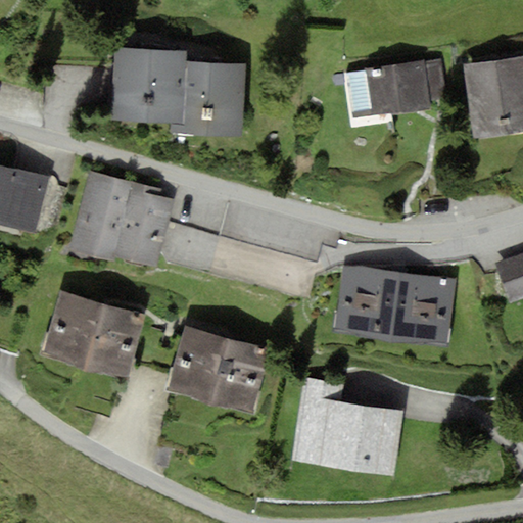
[(188,51),(117,47),(112,117),(184,123),(188,51)]
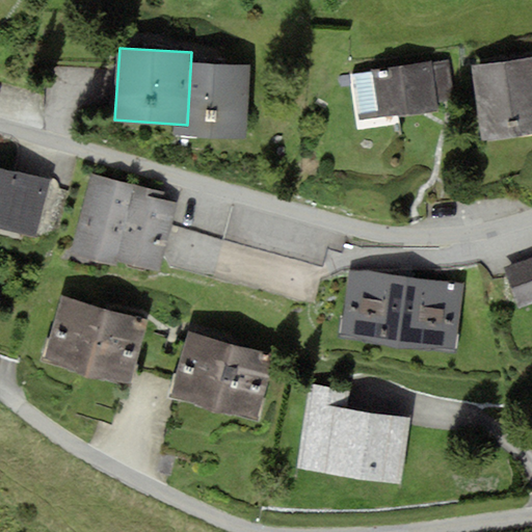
[(531,58),(475,67),(485,142),(531,136),(531,58)]
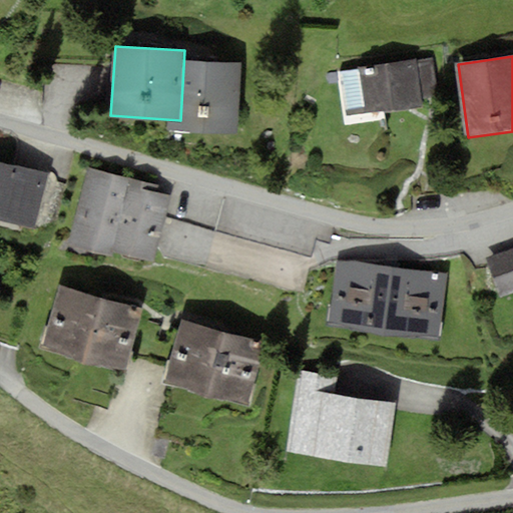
[(240,63),(184,60),(180,127),(237,130),(240,63)]
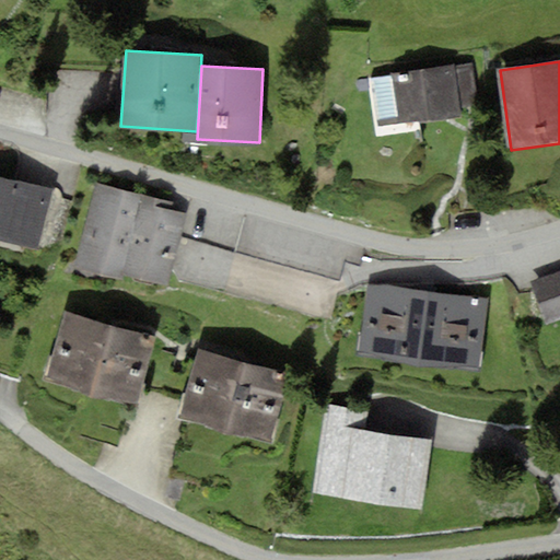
[(456,67),(373,80),(380,124),(464,111),(456,67)]
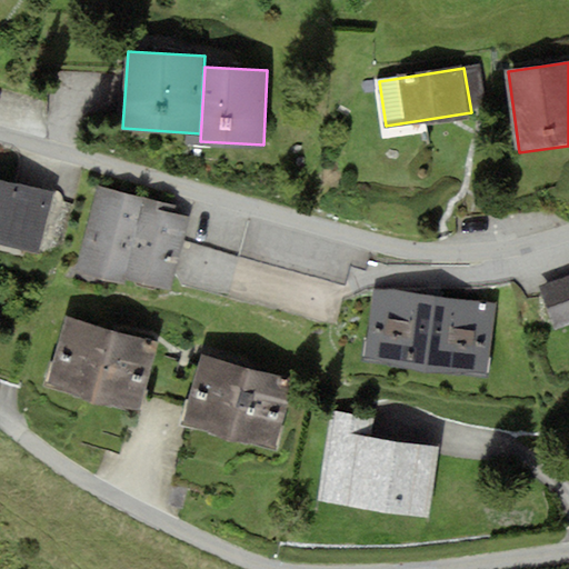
[(52,192),(0,179),(0,246),(37,256),(52,192)]
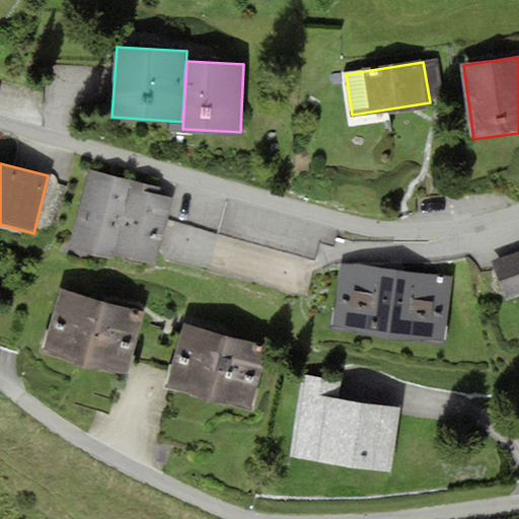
[(173,190),(91,170),(74,245),(157,265),(173,190)]
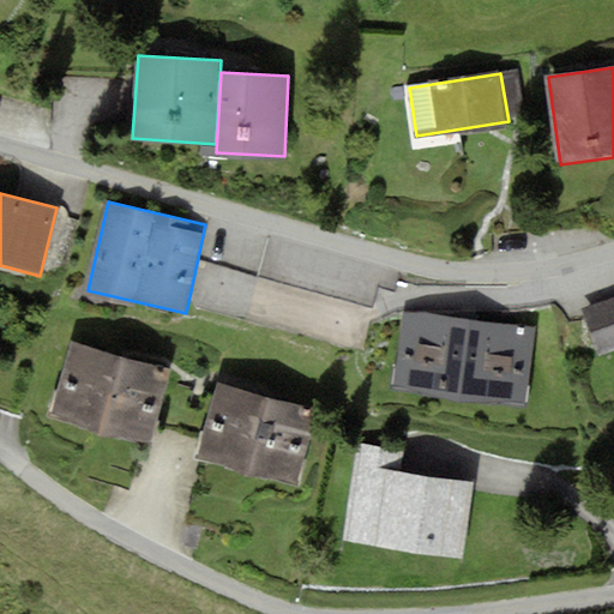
[(373,308),(199,262),(188,305),(361,351),(373,308)]
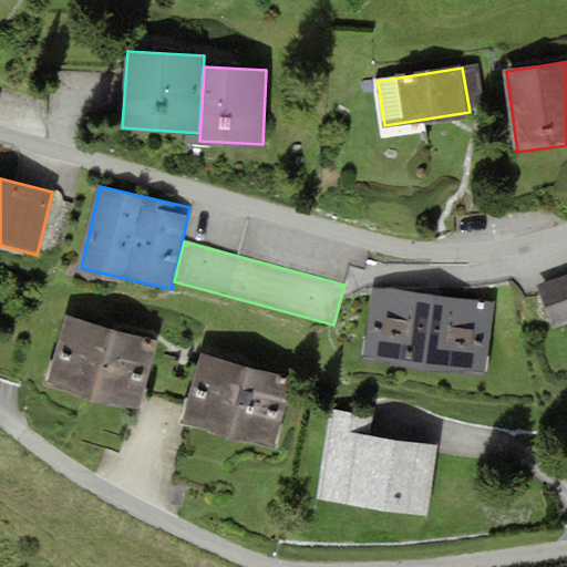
[(566,322),(566,274),(537,285),(555,327),(566,322)]
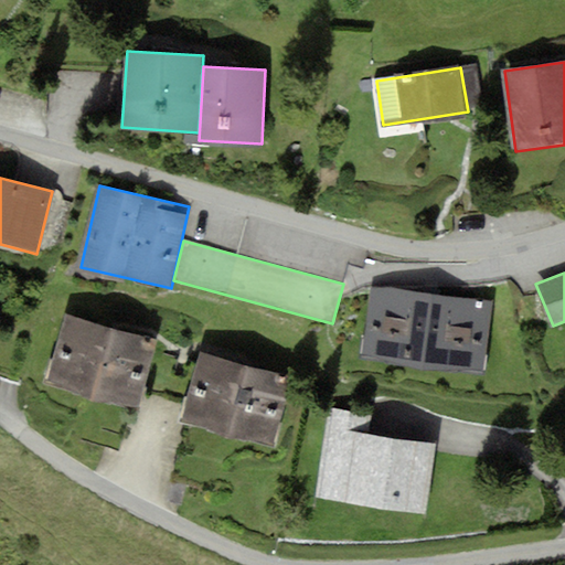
[(492,300),(374,285),(365,354),(483,370),(492,300)]
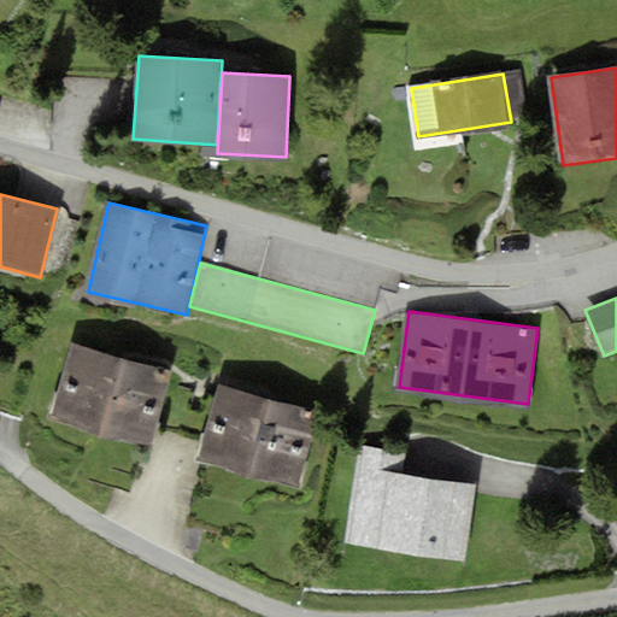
[(170,369),(74,345),(53,423),(150,448),(170,369)]
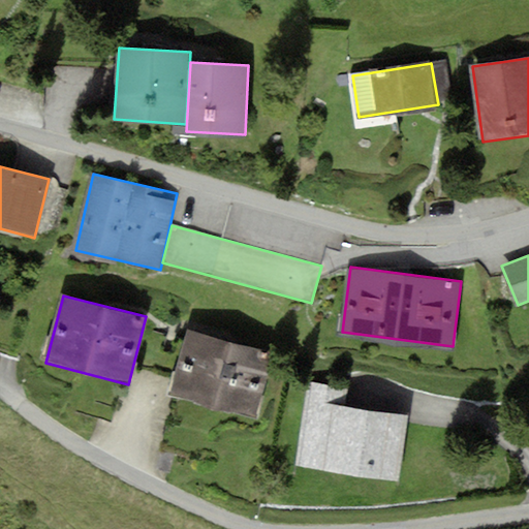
[(272,351),(187,330),(170,395),(254,416),(272,351)]
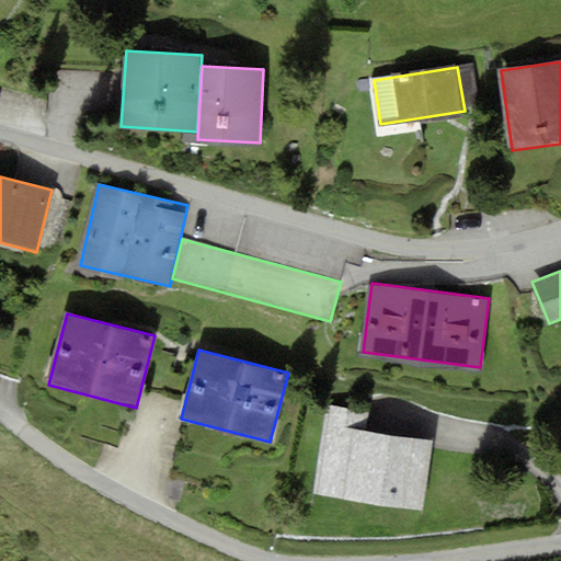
[(365,413),(328,407),(313,493),(423,512),(434,446),(362,433),(365,413)]
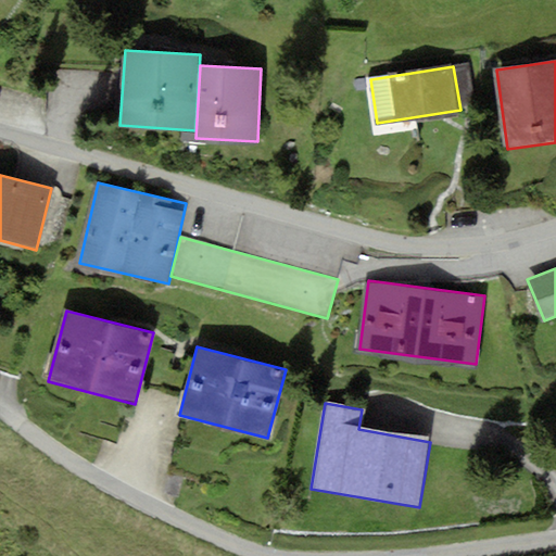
All buildings are outlined.
